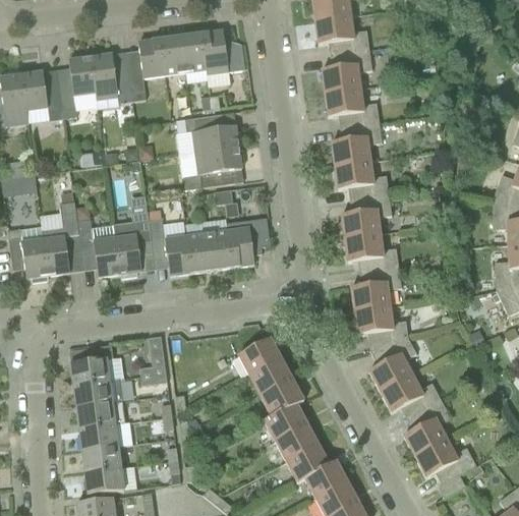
[(312,0),(315,20),(352,15),(349,0),(312,0)]
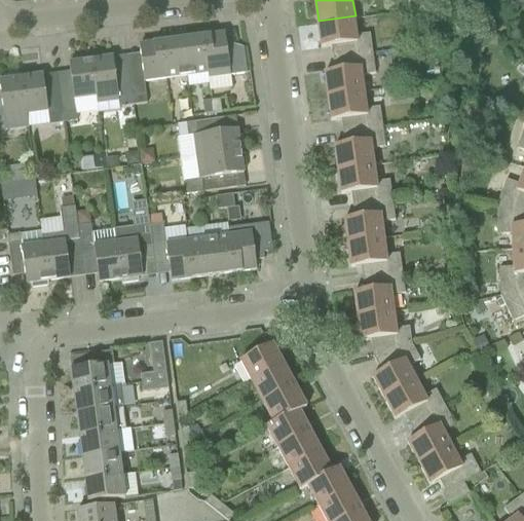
[(332,43),(334,56),(374,50),(371,31),(358,32),(356,15),(319,21),(322,44),(332,43)]
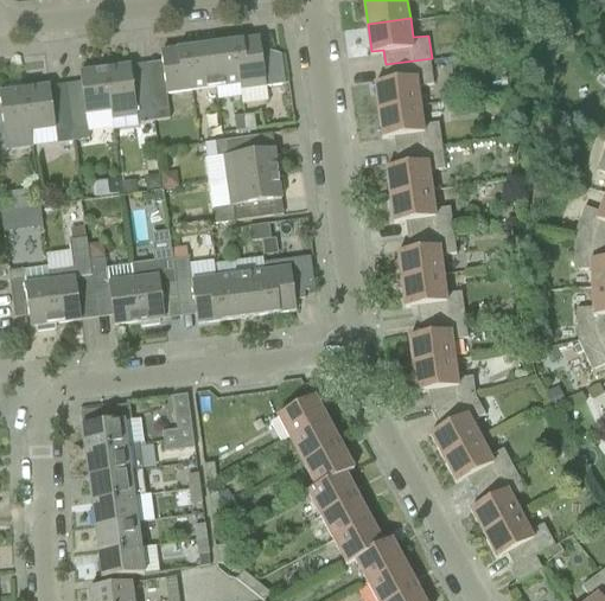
[(566,30),(556,39),(567,48),(575,38),(566,30)]
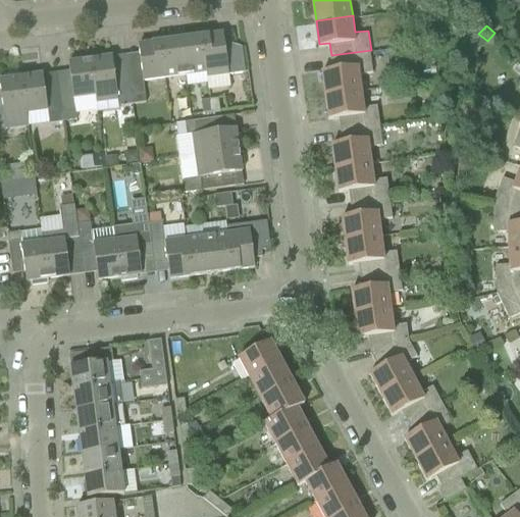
[(223,31),(202,33),(207,70),(228,67),(229,71),(247,69),(243,44),(226,47),(223,31)]
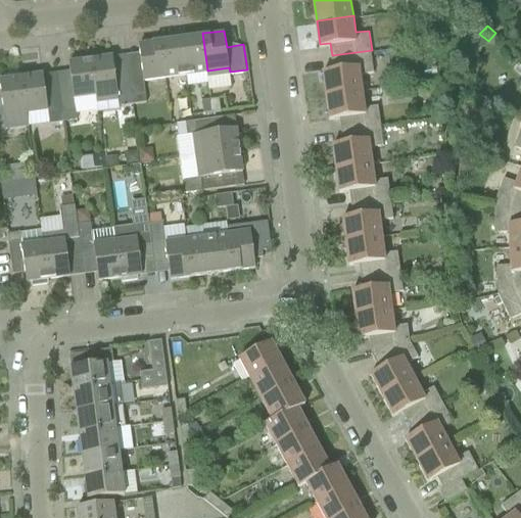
[(202,33),(182,36),(187,73),(207,71),(202,33)]
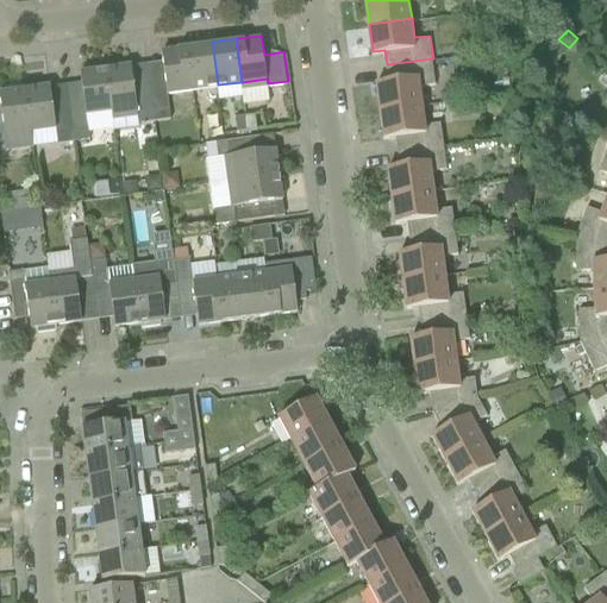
[(212,42),(188,45),(194,88),(218,85),(212,42)]
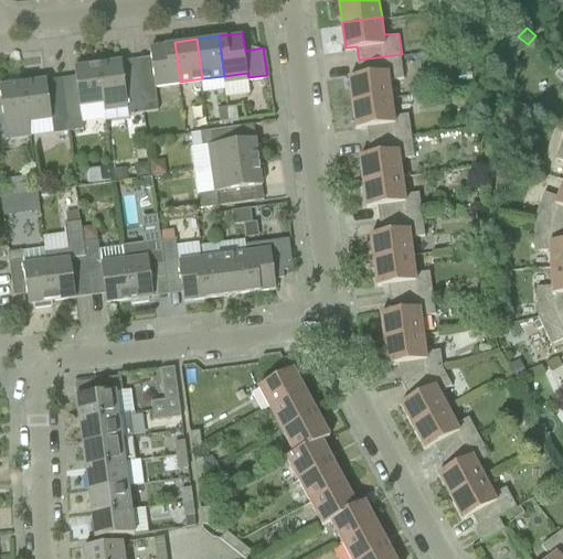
[(139,74),(142,96),(157,94),(156,85),(180,82),(174,42),(150,45),(153,72),(139,74)]
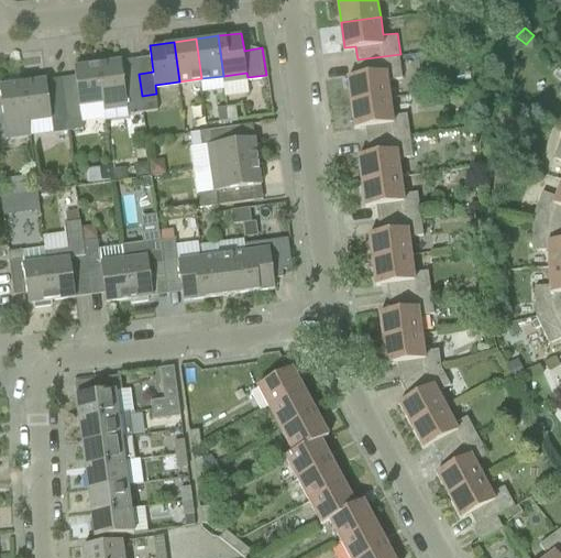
[(100,61),(98,61),(103,100),(105,106),(105,108),(106,117),(106,119),(130,116),(129,111),(144,109),(142,96),(139,74),(124,76),(123,68),(122,57),(117,58),(117,54),(99,56),(100,61)]
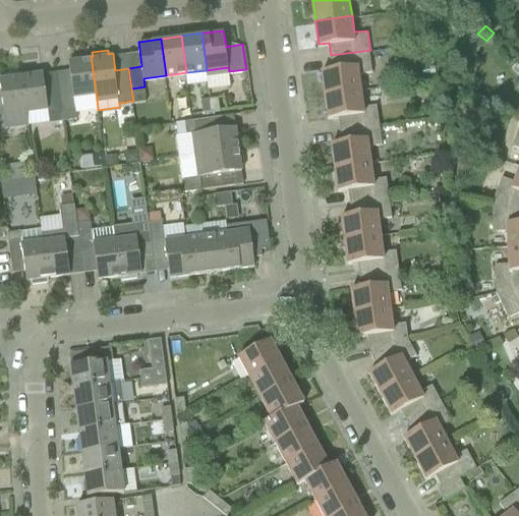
[(322,69),(325,93),(361,89),(359,71),(372,70),(370,50),(331,55),(333,68),(322,69)]
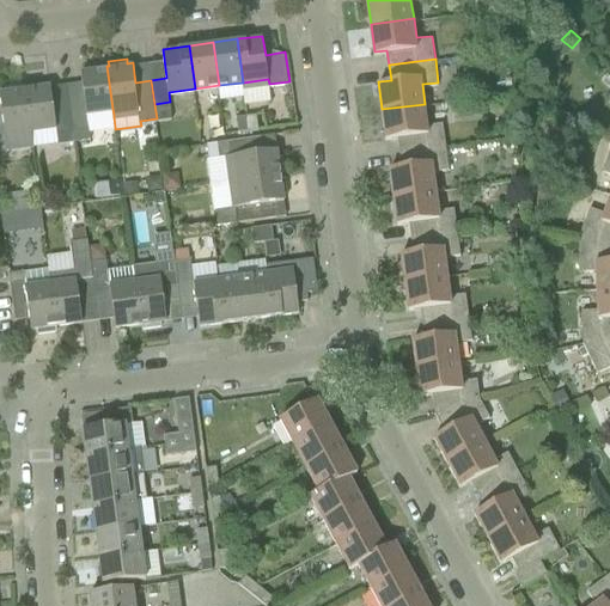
[(85,98),(69,101),(73,129),(89,127),(87,112),(113,109),(107,66),(81,69),(85,98)]
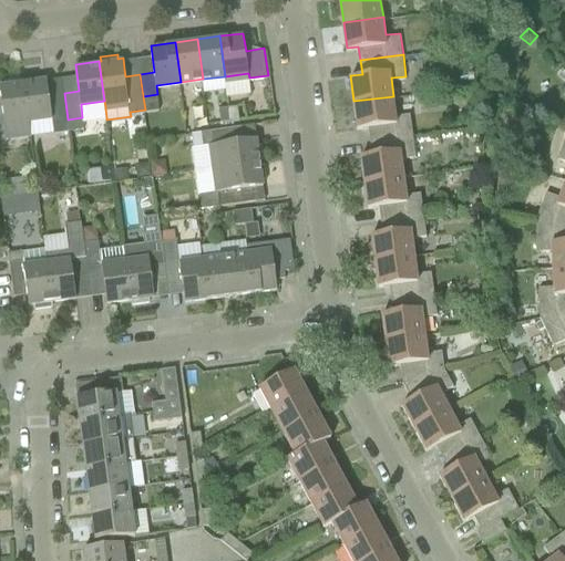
[(64,93),(50,95),(47,78),(41,78),(41,73),(24,75),(24,80),(23,80),(29,120),(52,117),(53,122),(68,120),(64,93)]
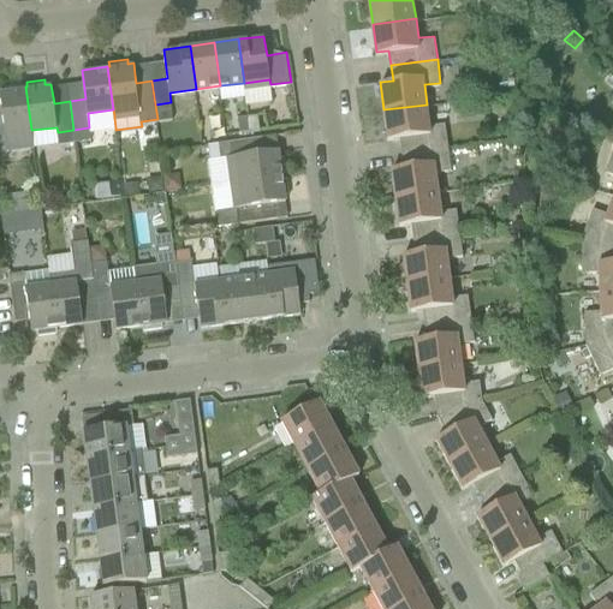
[(31,130),(25,87),(24,88),(24,82),(5,84),(6,90),(0,90),(0,94),(3,109),(0,109),(0,149),(9,149),(7,138),(6,138),(5,133),(31,130)]
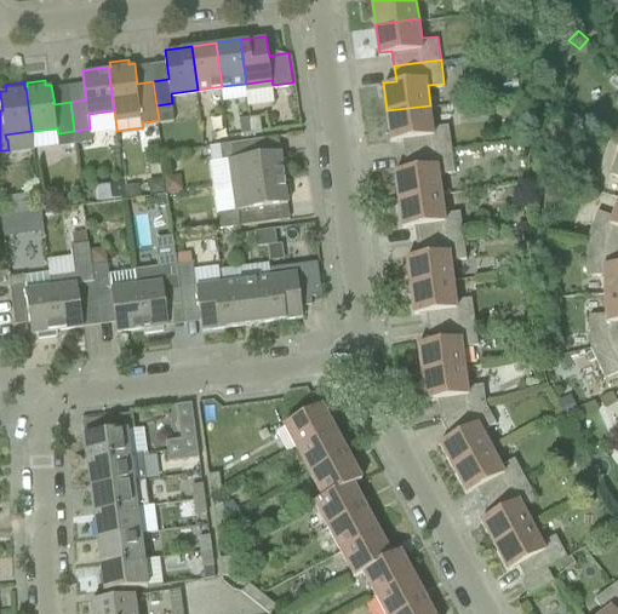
[(156,105),(159,120),(175,118),(172,103),(156,105)]
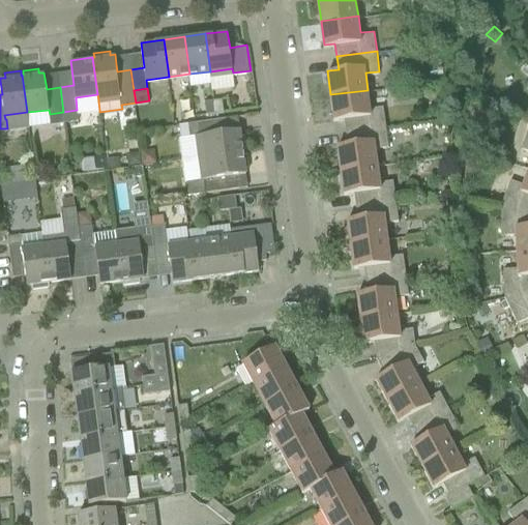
[(345,117),(347,130),(386,125),(384,105),(370,107),(368,90),(330,94),(334,119),(345,117)]
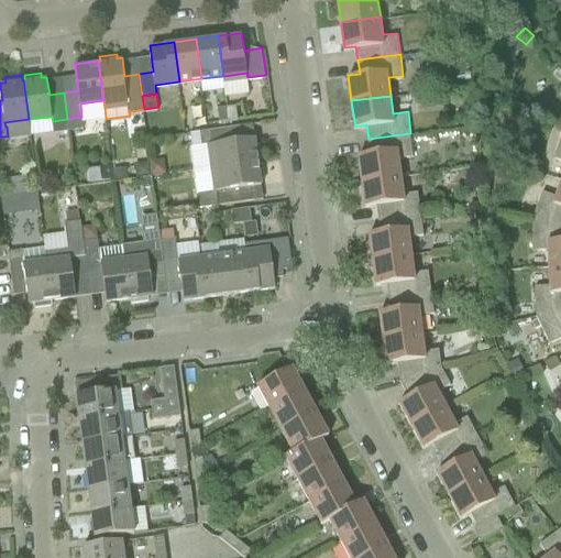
[(237,102),(227,105),(229,118),(239,117),(237,102)]
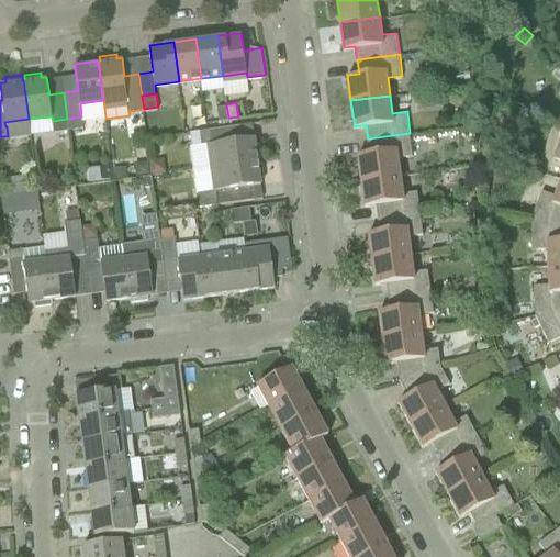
[(228,118),(226,104),(217,106),(219,119),(228,118)]
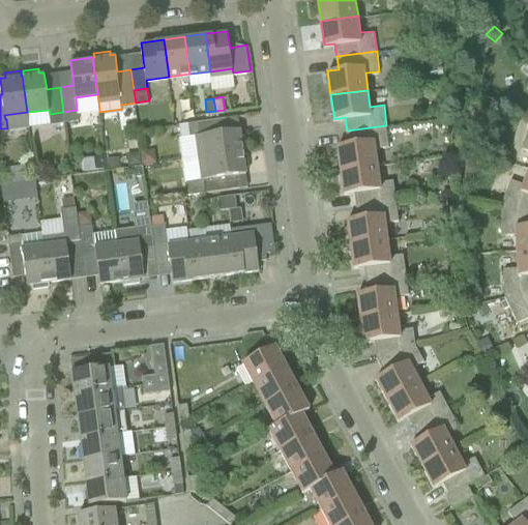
[(77,110),(63,112),(64,121),(78,119),(77,110)]
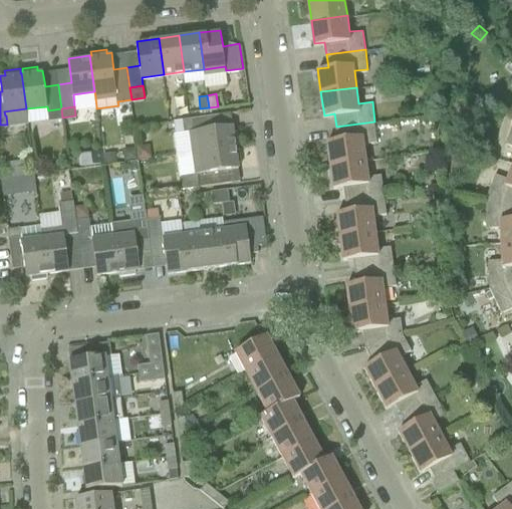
[(62,117),(61,108),(48,110),(49,118),(62,117)]
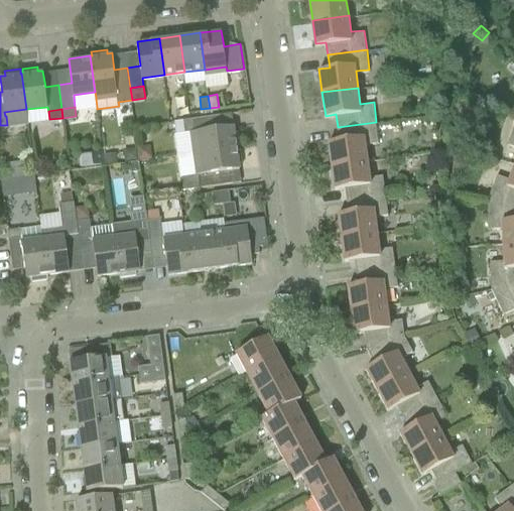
[(189,117),(183,118),(185,131),(198,129),(201,150),(237,145),(237,143),(240,142),(238,130),(235,131),(234,124),(227,125),(220,126),(218,113),(205,115),(189,117)]
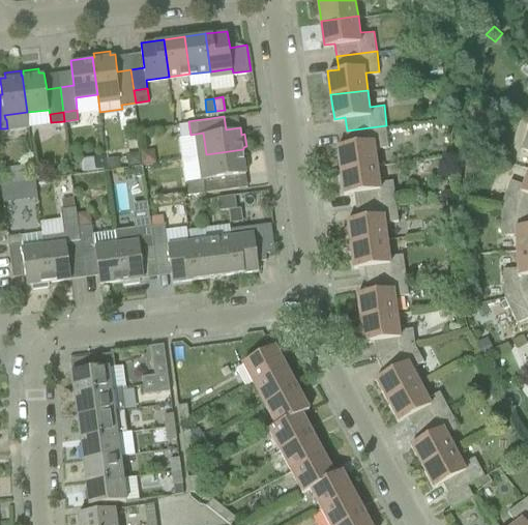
[(188,121),(179,122),(181,136),(191,135),(188,121)]
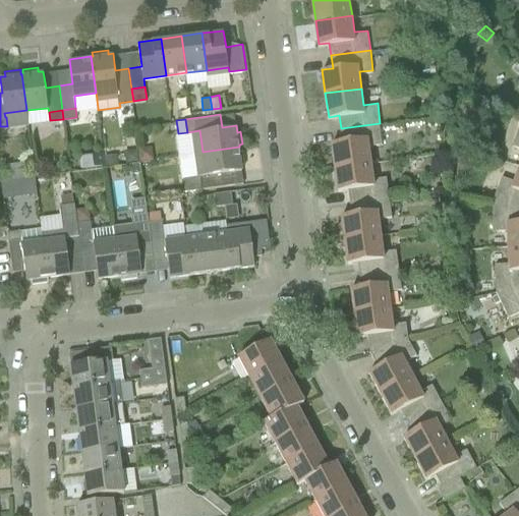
[(332,141),(335,166),(371,161),(368,145),(383,142),(380,123),(341,128),(342,140),(332,141)]
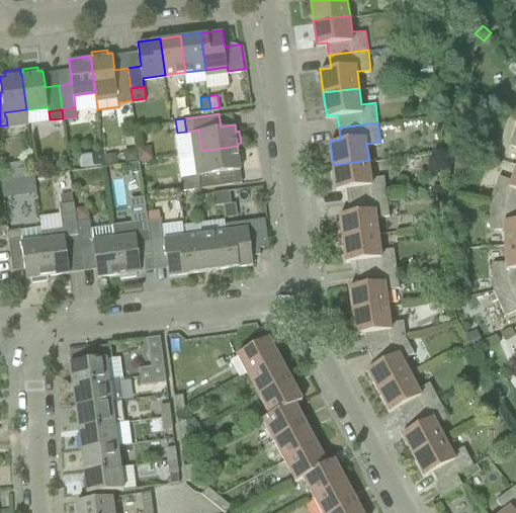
[(204,173),(192,174),(193,187),(226,183),(225,170),(241,168),(240,161),(243,161),(241,149),(238,149),(238,146),(201,151),(204,173)]
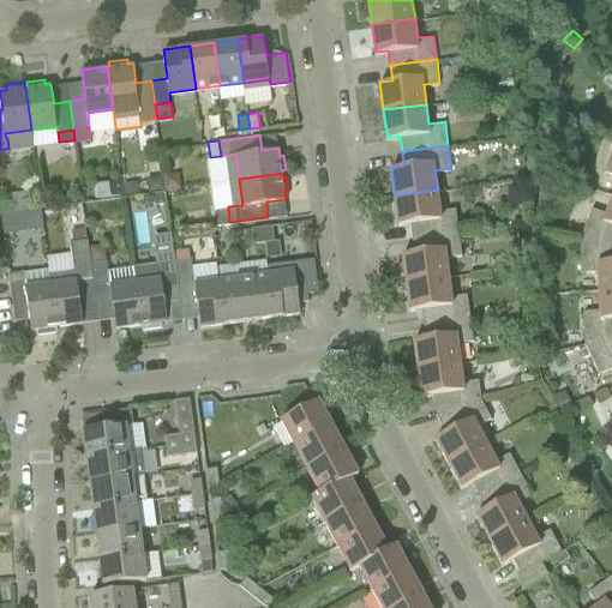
[(139,179),(124,181),(125,193),(141,191),(139,179)]
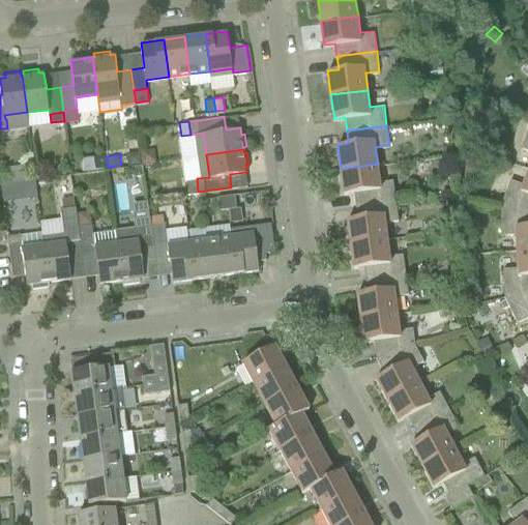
[(143,164),(134,165),(135,175),(144,174),(143,164)]
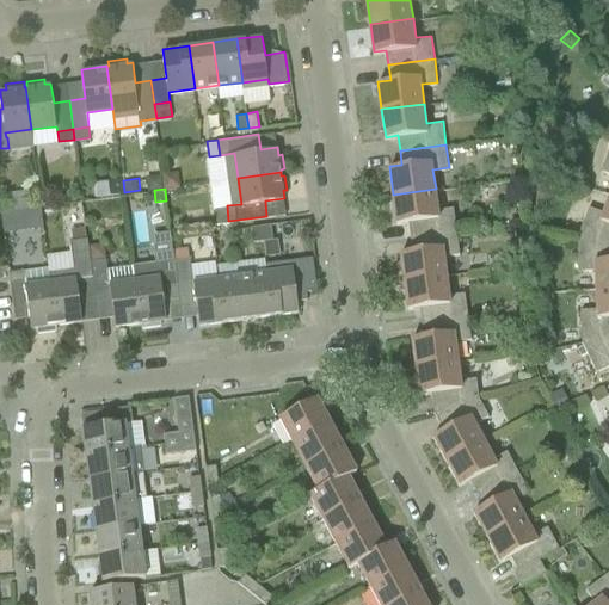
[(410,221),(411,235),(457,229),(454,205),(438,208),(436,189),(393,195),(397,222),(410,221)]
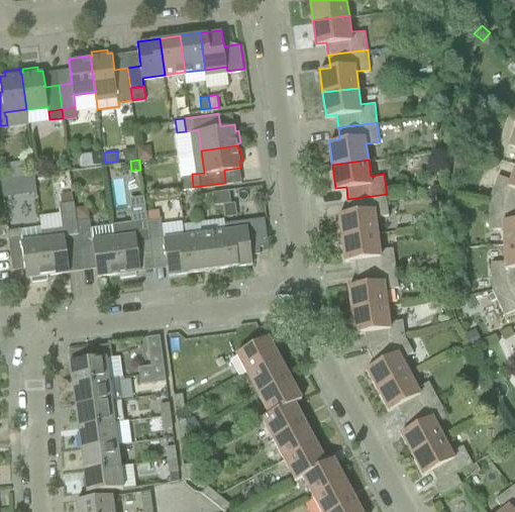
[(100,166),(72,170),(74,183),(101,179),(100,166)]
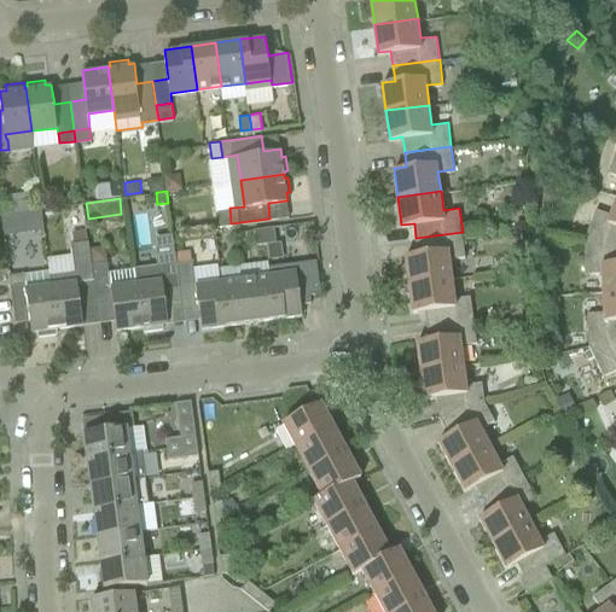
[(596,208),(583,239),(615,244),(615,200),(610,214),(596,208)]
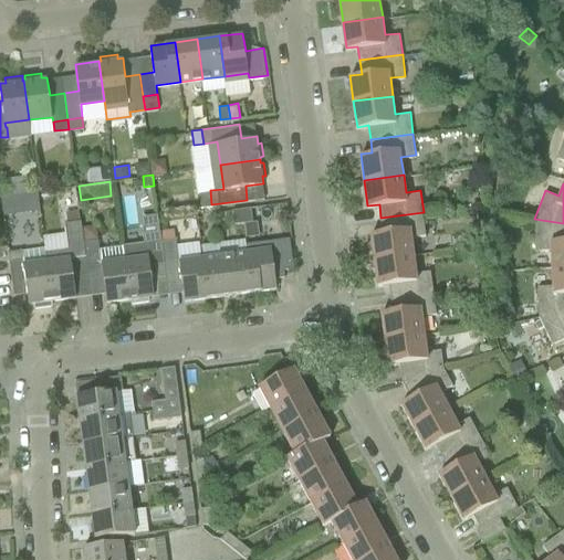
[(210,190),(200,191),(201,205),(211,204),(210,190)]
